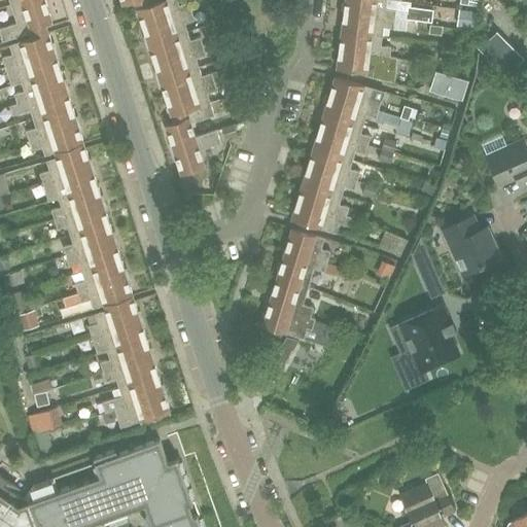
[(54,22),(45,0),(30,0),(11,6),(18,23),(0,28),(0,33),(3,42),(47,28),(46,24),(54,22)]
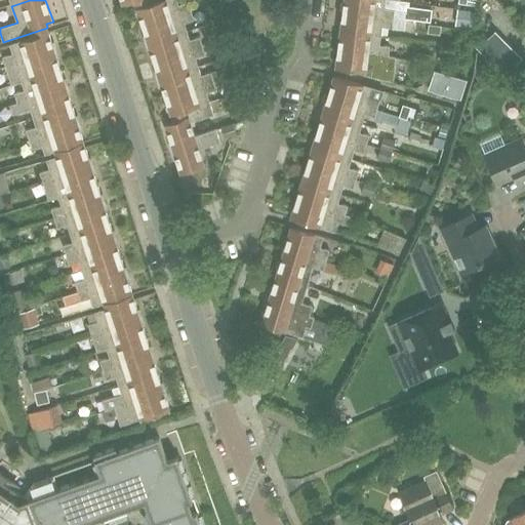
[(136,8),(162,0),(120,0),(122,5),(133,1),(136,8)]
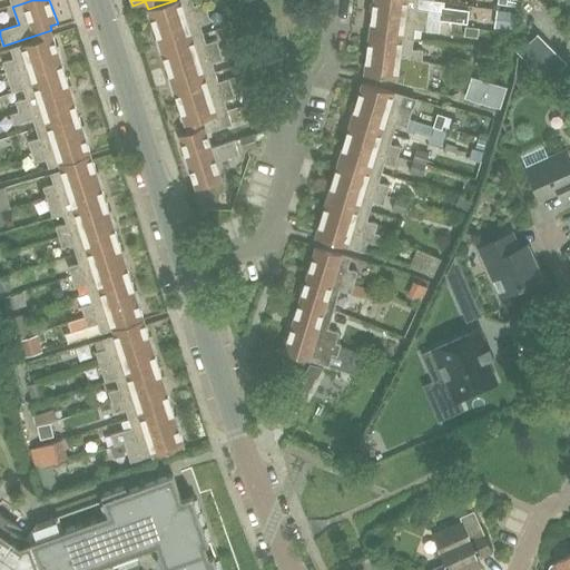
[(154,29),(207,11),(205,2),(194,6),(192,0),(176,0),(148,9),(154,29)]
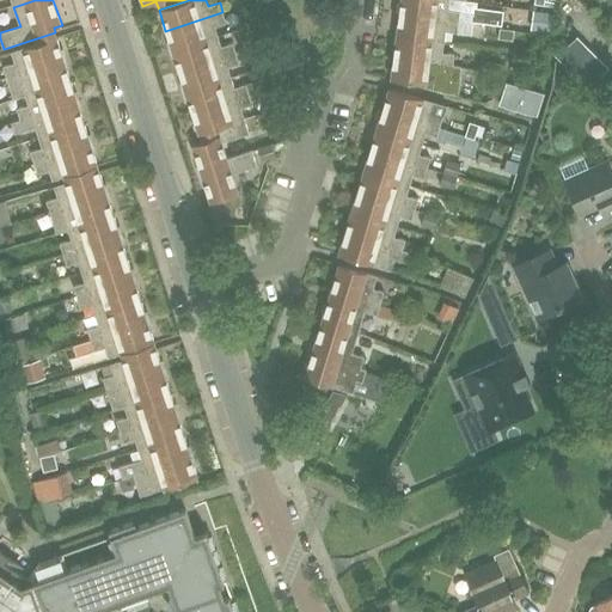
[(477,4),(453,0),(401,0),(399,14),(459,22),(473,24),(502,28),(505,13),(477,10),(477,4)]
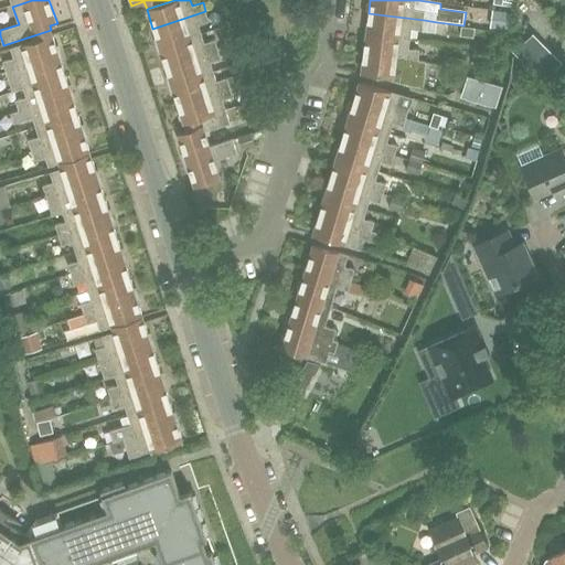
[(491,10),(490,28),(510,30),(512,12),(491,10)]
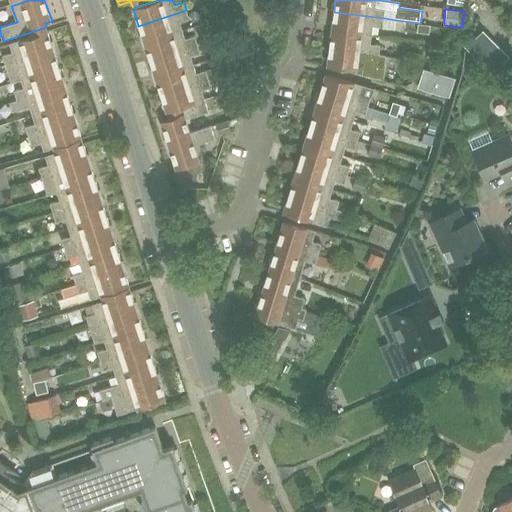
[(144,43),(182,31),(180,22),(189,19),(186,10),(138,26),(144,43)]
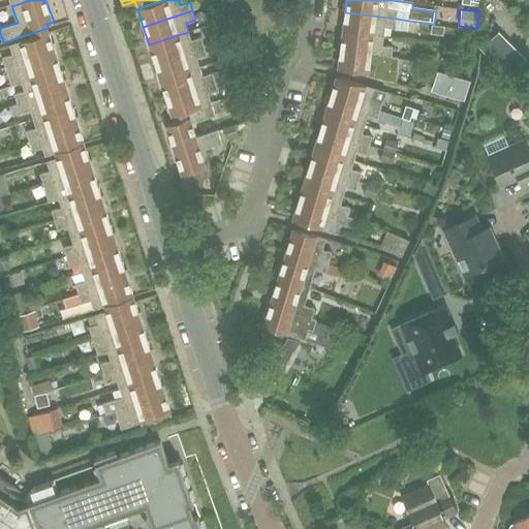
[(409,21),(397,19),(345,12),(342,31),(382,36),(383,27),(408,30),(409,21)]
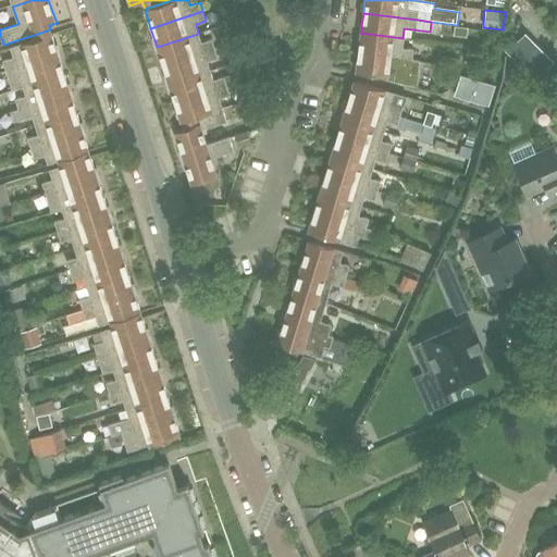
[(468,28),(455,26),(454,35),(467,37),(468,28)]
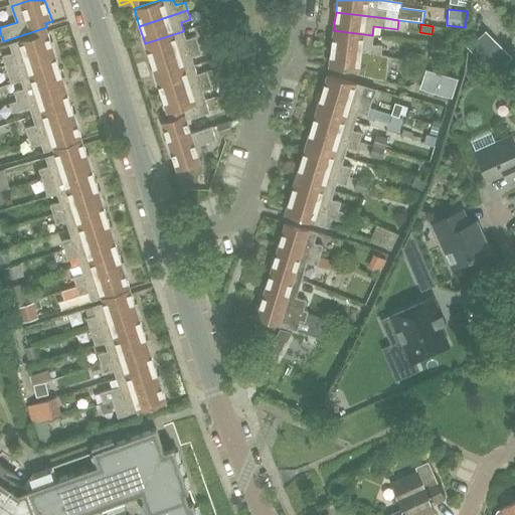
[(372,35),(333,30),(331,48),(381,54),(387,56),(389,48),(383,46),(371,44),(372,35)]
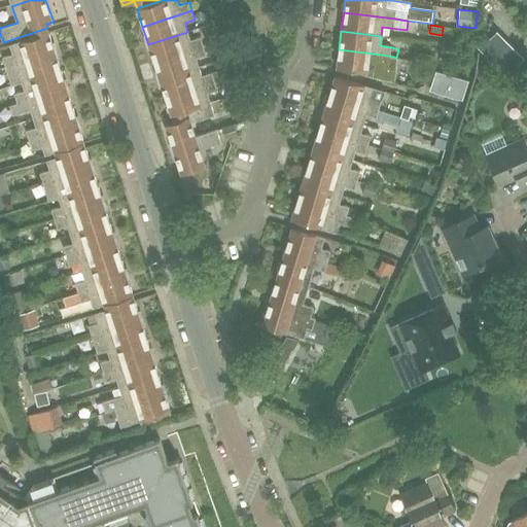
[(524,59),(497,31),(483,45),(480,43),(479,46),(480,47),(506,75),(524,59)]
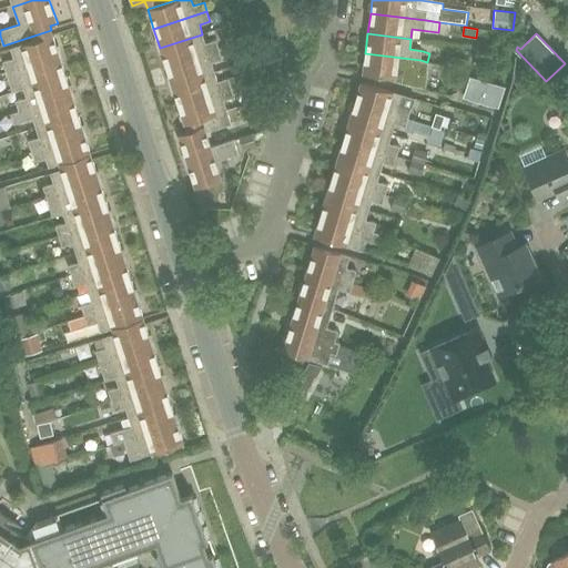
[(60,54),(53,34),(10,49),(13,59),(3,62),(7,72),(60,54)]
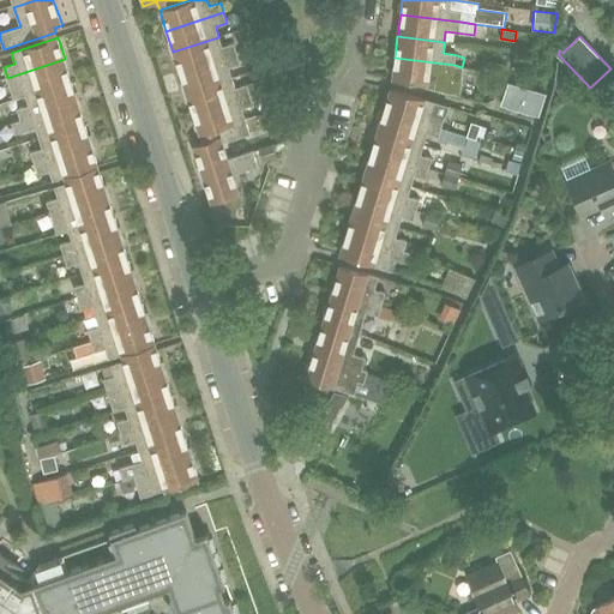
[(179,72),(236,54),(234,44),(222,48),(218,37),(173,52),(179,72)]
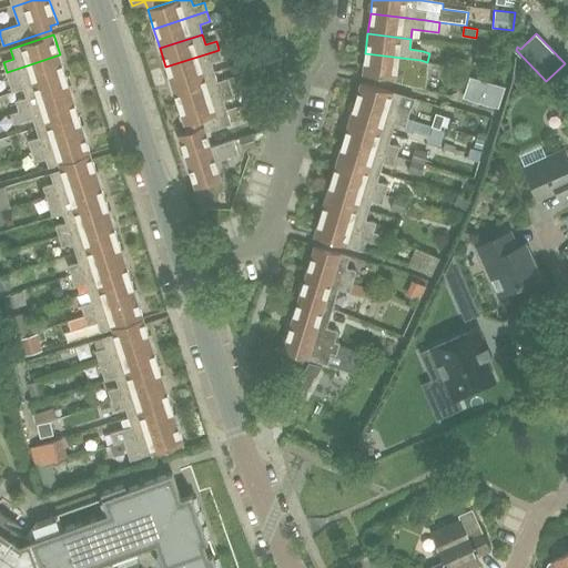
[(172,87),(214,72),(212,62),(222,59),(219,50),(165,67),(172,87)]
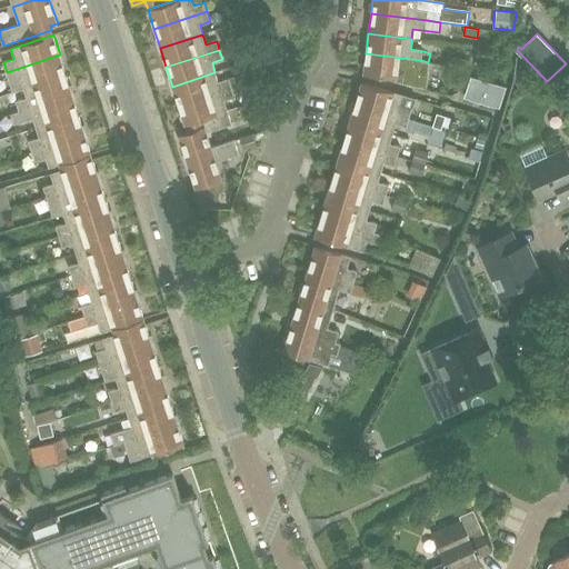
[(401,83),(427,90),(429,63),(428,62),(421,62),(421,60),(366,53),(363,73),(396,78),(396,81),(401,83)]
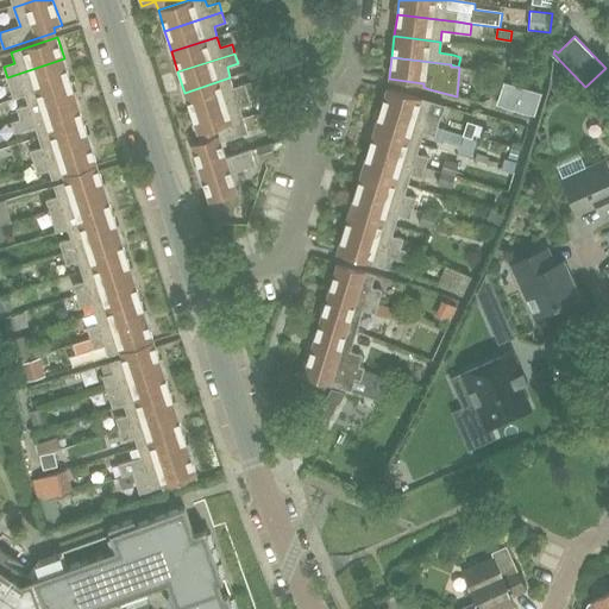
[(13,98),(25,94),(70,80),(64,58),(7,77),(13,98)]
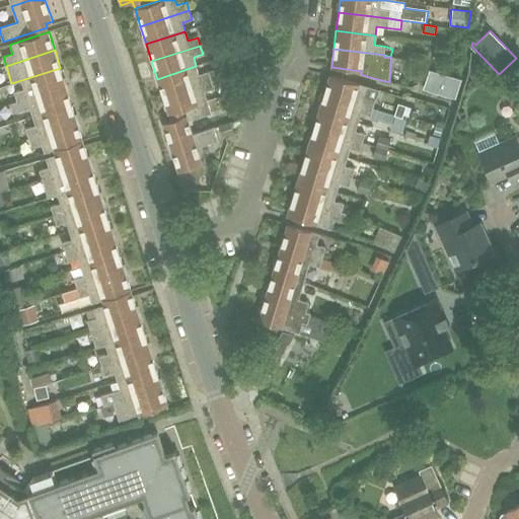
[(425,54),(412,52),(410,61),(423,63),(425,54)]
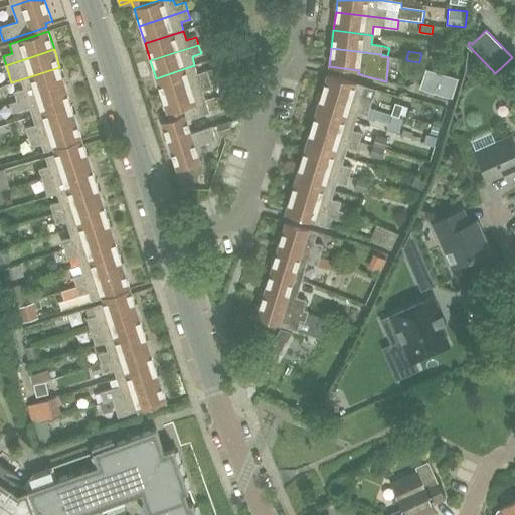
[(161,96),(209,79),(207,71),(197,74),(194,65),(156,78),(161,96)]
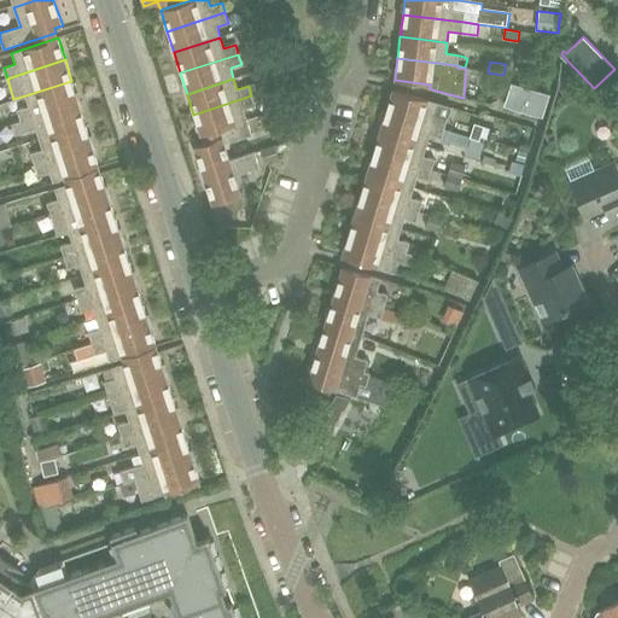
[(79,103),(71,81),(25,95),(29,106),(17,110),(21,122),(79,103)]
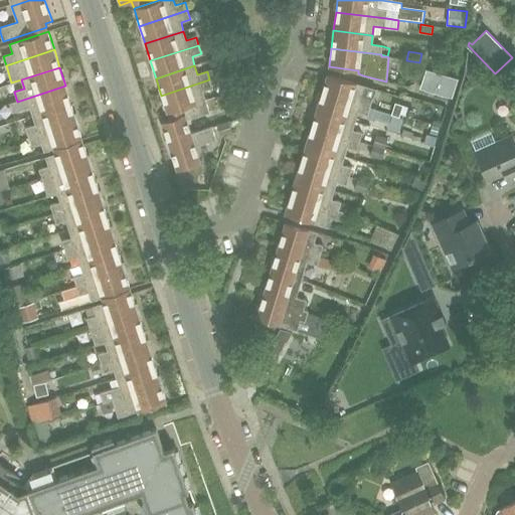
[(458,78),(427,67),(419,88),(451,100),(458,78)]
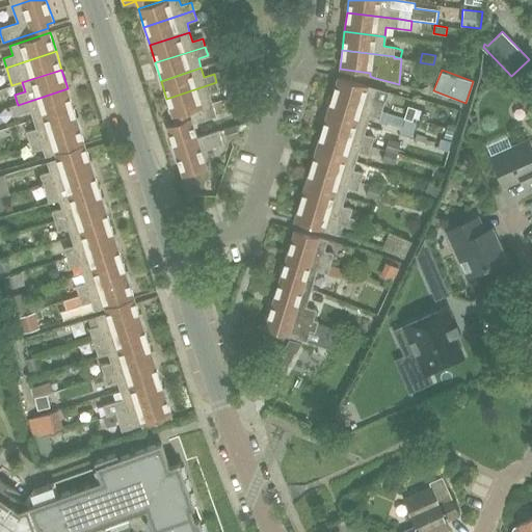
[(377,88),(338,77),(333,95),(382,110),(384,101),(375,98),(377,88)]
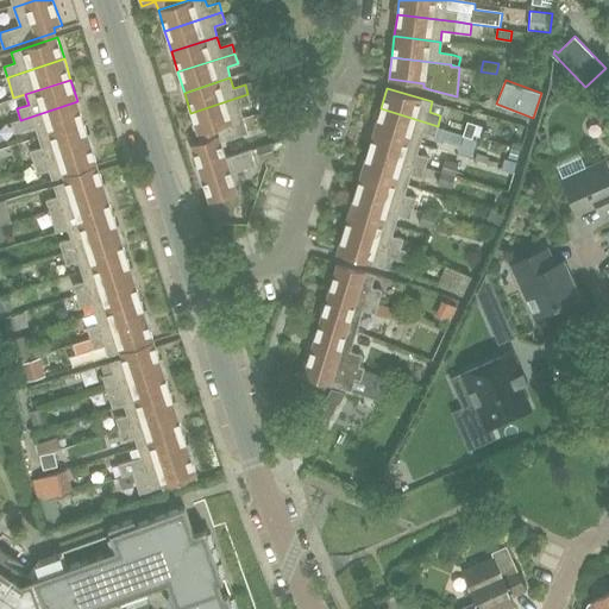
[(251,105),(248,94),(190,113),(198,133),(243,119),(239,108),(251,105)]
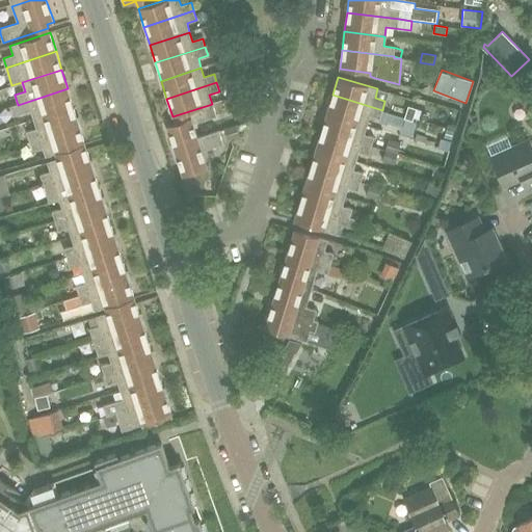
[(33,121),(74,107),(68,88),(18,105),(10,107),(14,116),(30,111),(33,121)]
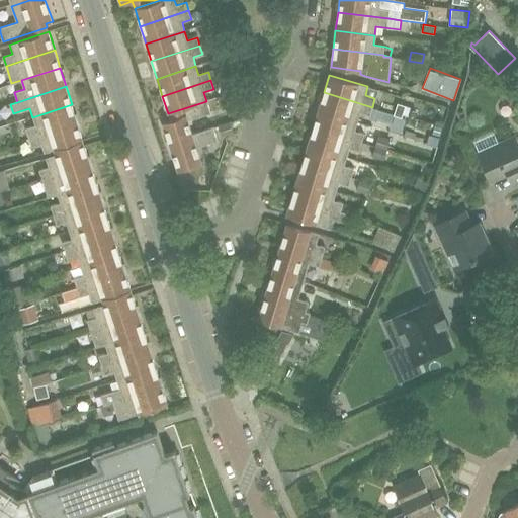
[(404,105),(406,96),(381,88),(378,97),(404,105)]
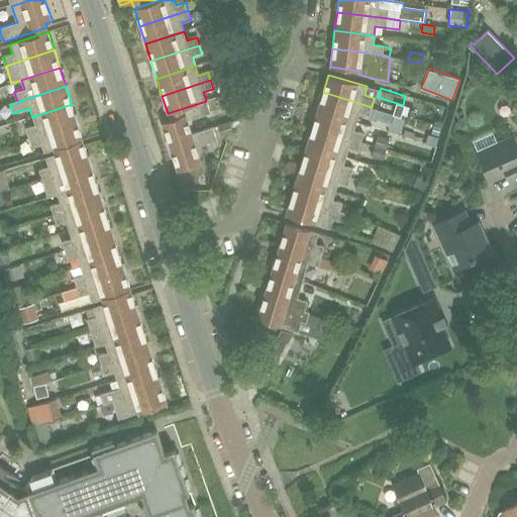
[(390,125),(393,115),(371,108),(372,107),(323,92),(317,110),(356,121),(358,112),(369,115),(369,118),(390,125)]
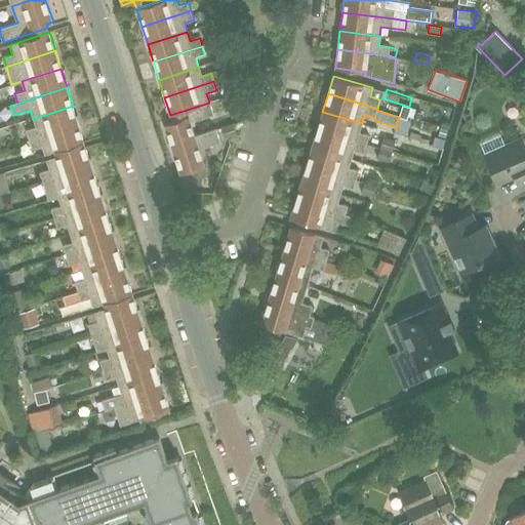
[(213,115),(209,103),(170,115),(172,121),(165,124),(173,150),(218,135),(216,130),(195,136),(190,122),(213,115)]
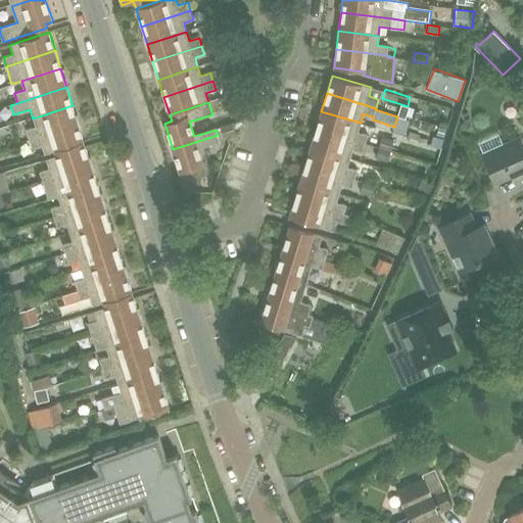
[(401,104),(397,116),(406,119),(409,107),(401,104)]
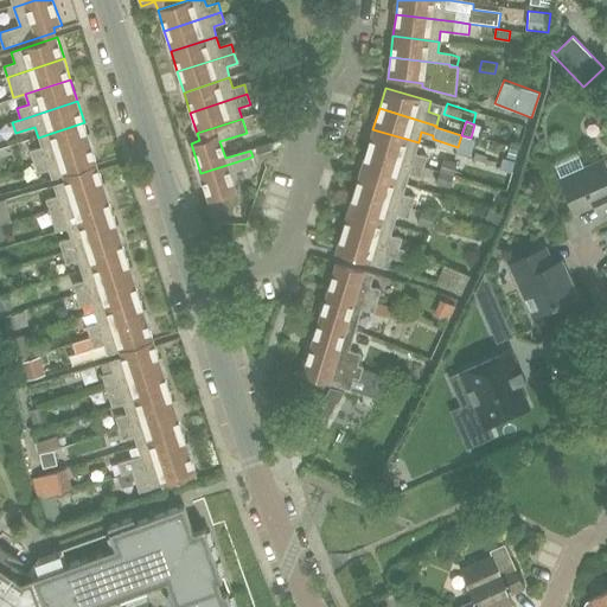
[(90,142),(84,122),(38,138),(42,147),(30,151),(33,161),(90,142)]
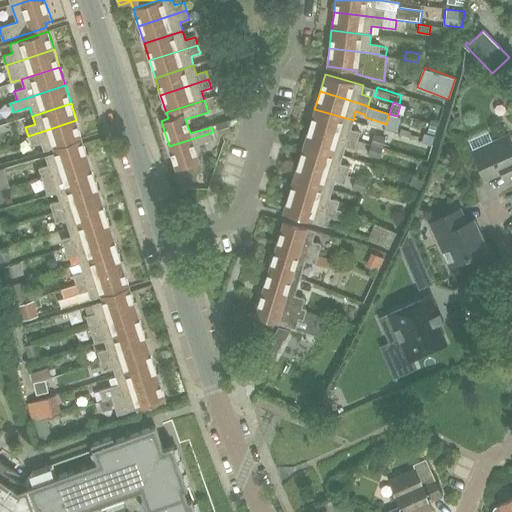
[(350,129),(353,120),(314,109),(309,126),(357,140),(360,132),(350,129)]
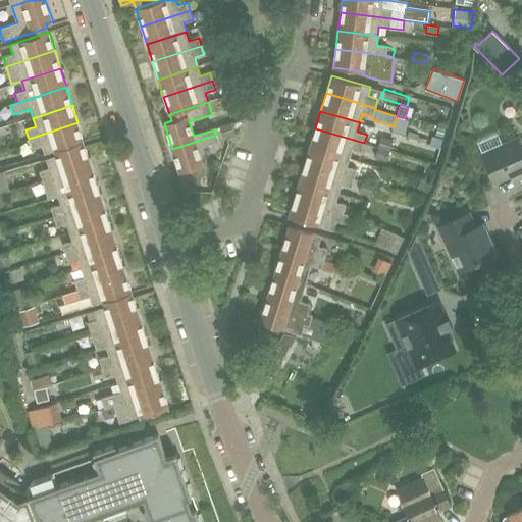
[(84,142),(77,122),(29,139),(32,148),(42,145),(45,154),(84,142)]
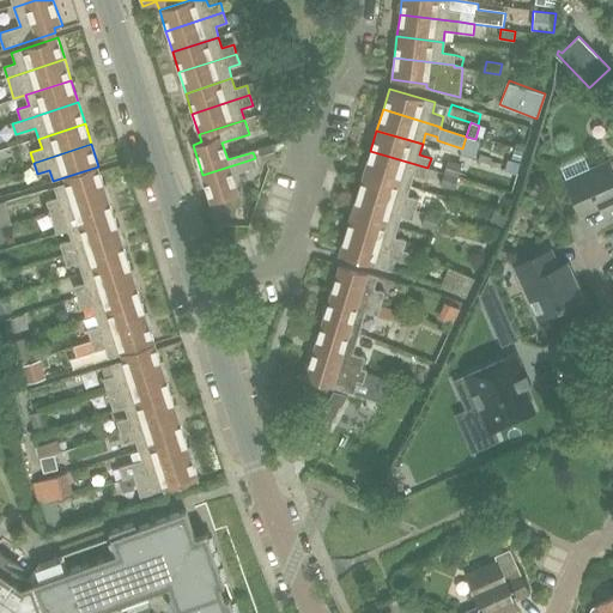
[(272,145),(259,149),(263,163),(265,162),(277,158),(272,145)]
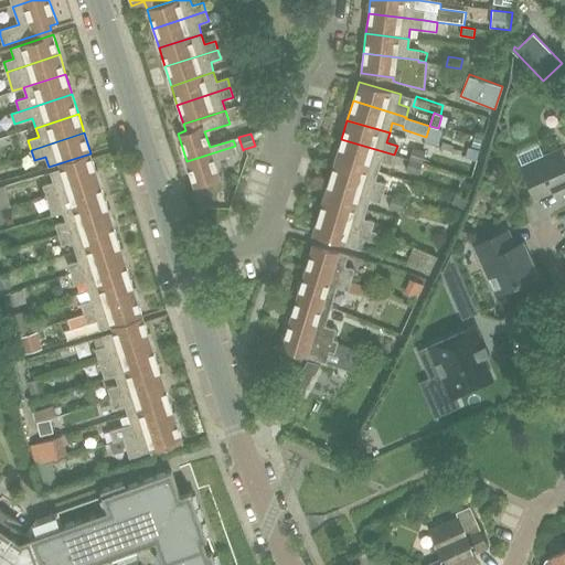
[(394,155),(341,139),(336,158),(377,171),(381,161),(392,164),(394,155)]
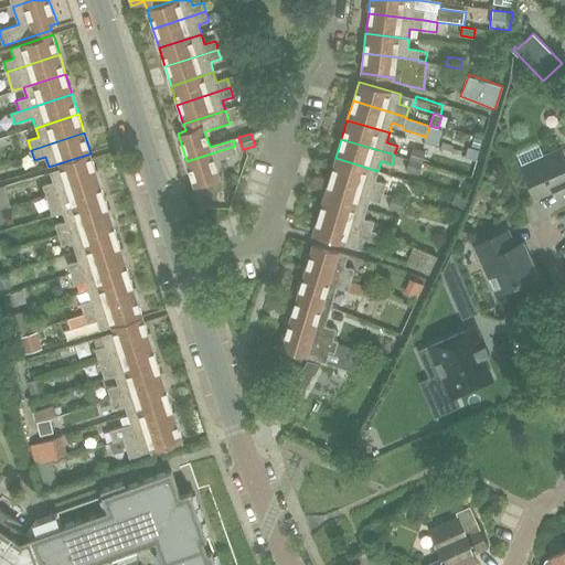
[(237,153),(235,146),(187,161),(194,187),(220,178),(214,161),(237,153)]
